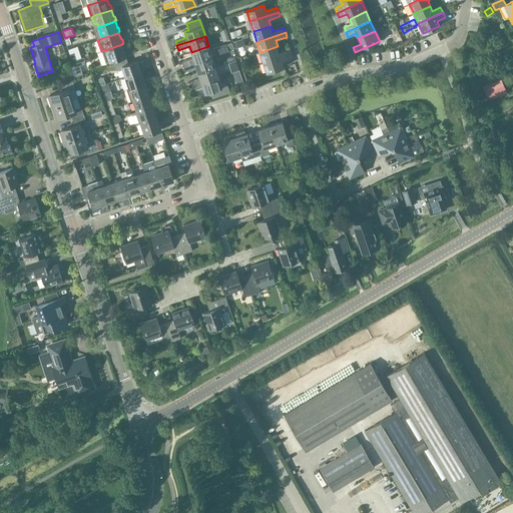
[(102,51),(107,66),(113,64),(125,60),(124,56),(126,56),(126,55),(127,54),(126,50),(125,51),(122,44),(102,51)]
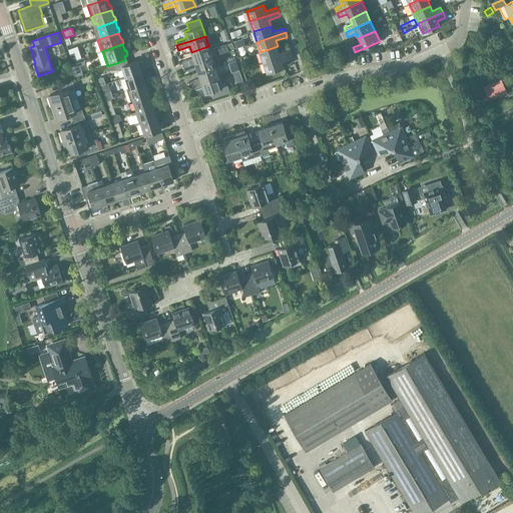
[(210,51),(208,46),(191,52),(193,58),(182,61),(183,66),(212,56),(228,51),(226,44),(211,49),(212,50),(210,51)]
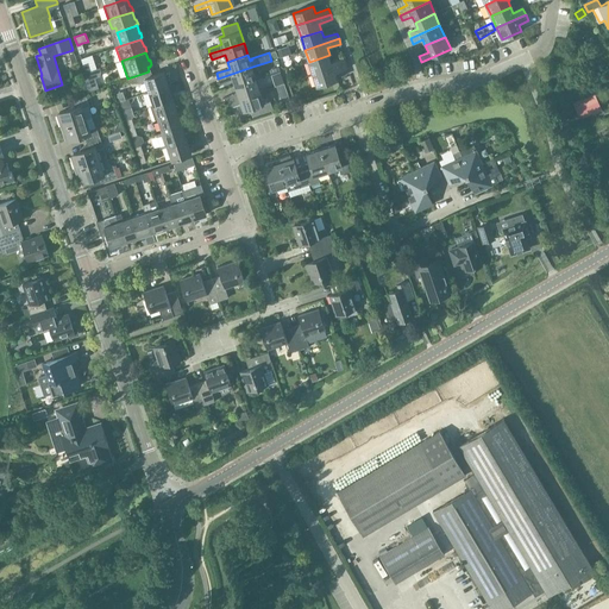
[(313,74),(346,63),(345,57),(332,62),(330,55),(309,62),(313,74)]
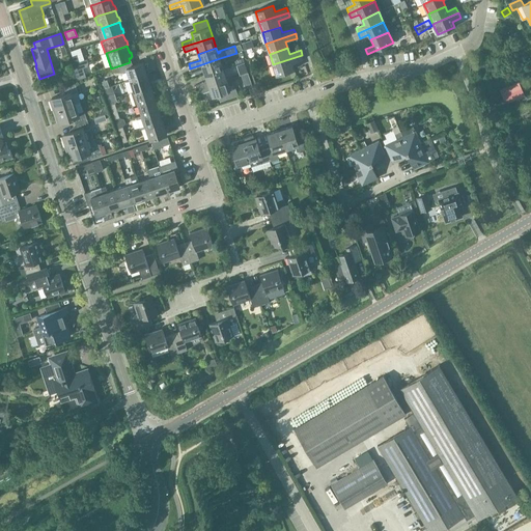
[(302,55),(273,64),(277,76),(295,70),(292,63),(304,59),(302,55)]
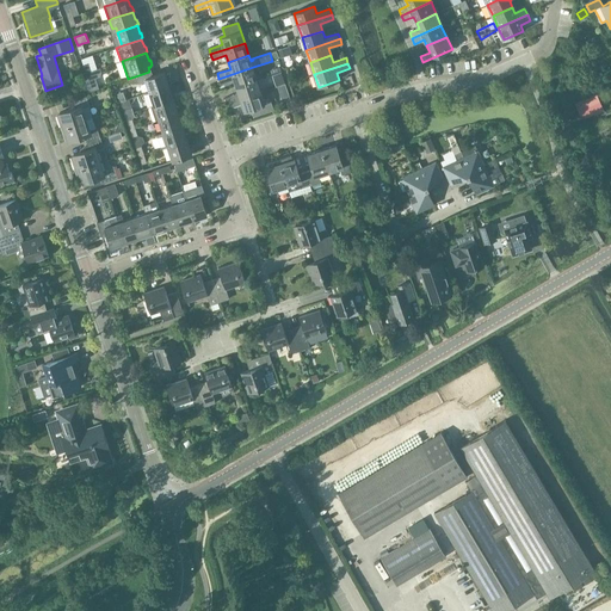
[(569,66),(553,73),(556,80),(573,73),(569,66)]
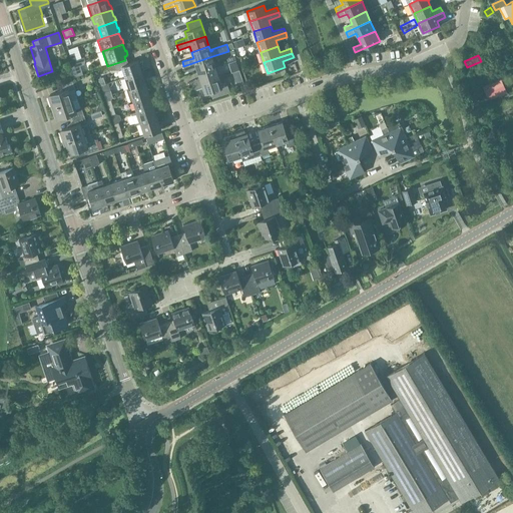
[(196,67),(198,72),(215,67),(212,56),(183,66),(185,70),(196,67)]
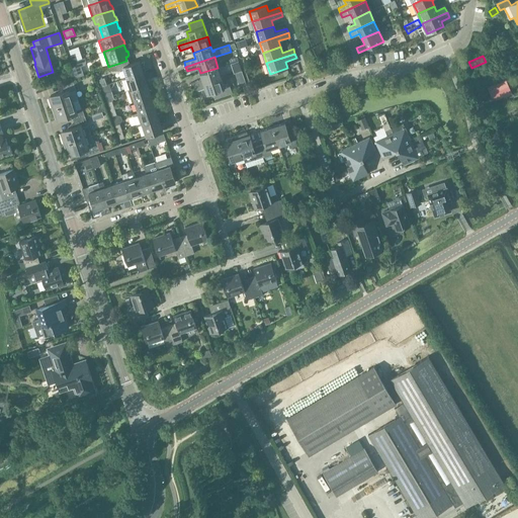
[(82,59),(78,60),(80,67),(81,67),(85,65),(86,62),(85,58),(82,59)]
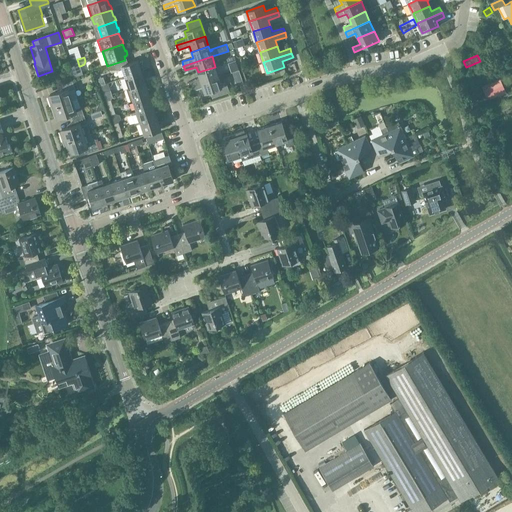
[(126,77),(142,72),(142,71),(143,71),(142,67),(141,67),(138,60),(127,64),(125,60),(113,64),(115,67),(115,68),(115,69),(116,69),(117,69),(122,67),(126,77)]
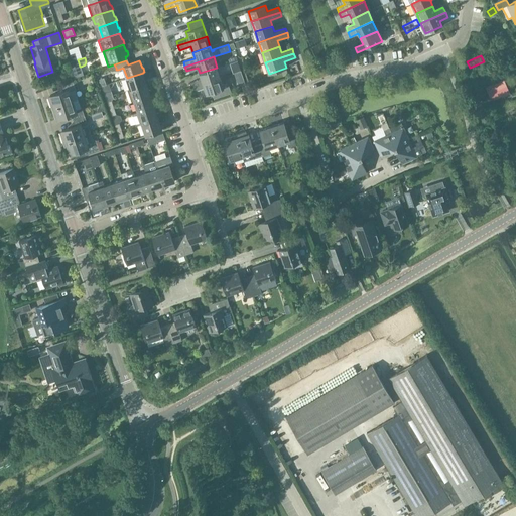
[(232,62),(230,63),(233,73),(241,71),(238,60),(232,62)]
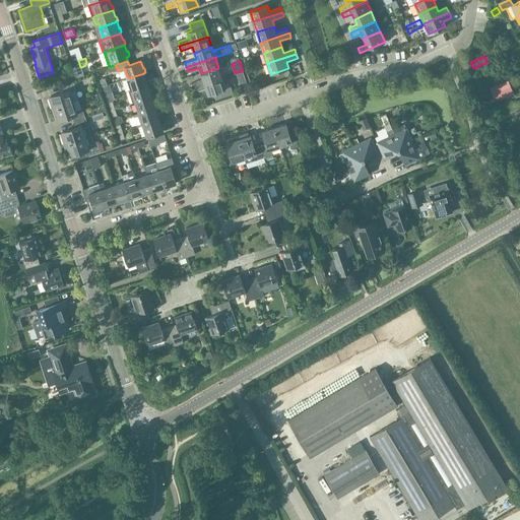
[(222,78),(218,68),(201,73),(203,79),(191,83),(193,87),(222,78)]
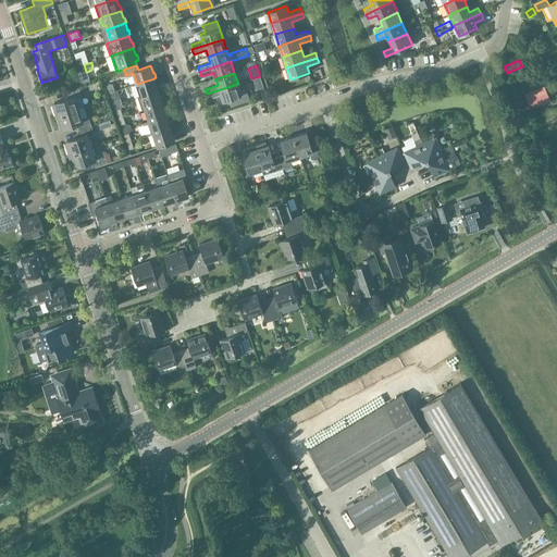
[(140,97),(159,90),(159,89),(160,89),(158,85),(157,85),(155,78),(137,84),(140,97)]
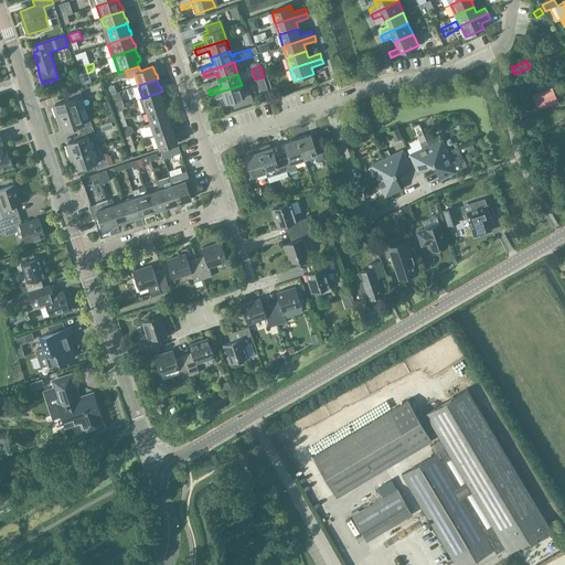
[(520,83),(508,88),(510,94),(522,88),(520,83)]
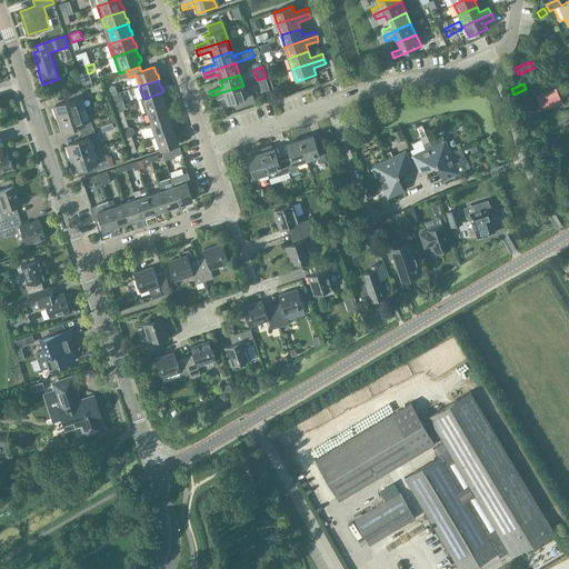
[(252,92),(246,92),(243,86),(211,96),(213,101),(226,97),(228,103),(236,101),(238,108),(237,108),(237,109),(256,102),(252,92)]
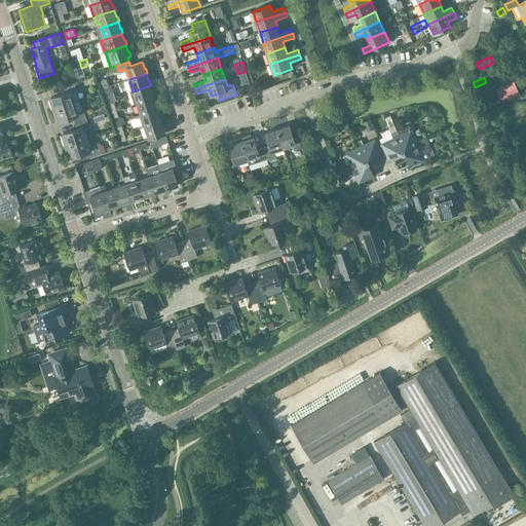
[(501,102),(512,97),(511,94),(517,90),(514,81),(496,88),(501,102)]
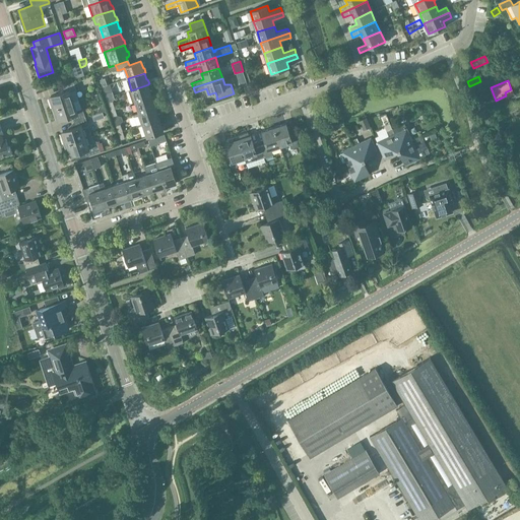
[(53,109),(73,102),(70,92),(76,90),(74,81),(72,82),(65,84),(62,85),(64,91),(51,95),(52,98),(49,99),(53,109)]
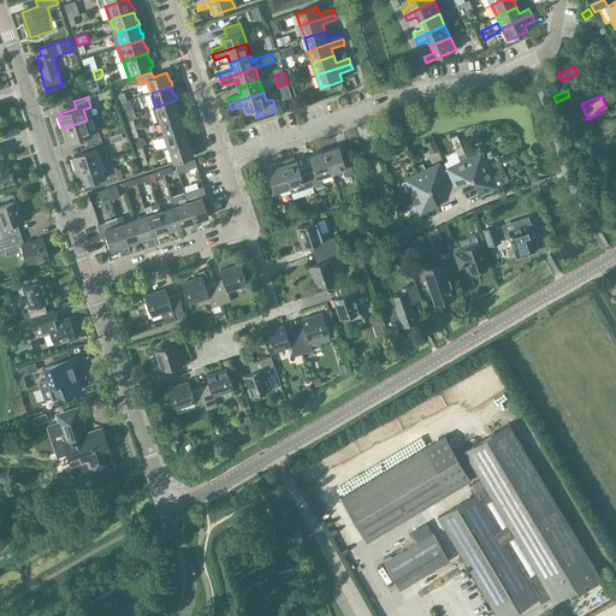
[(128,101),(122,102),(125,111),(134,108),(130,100),(128,101)]
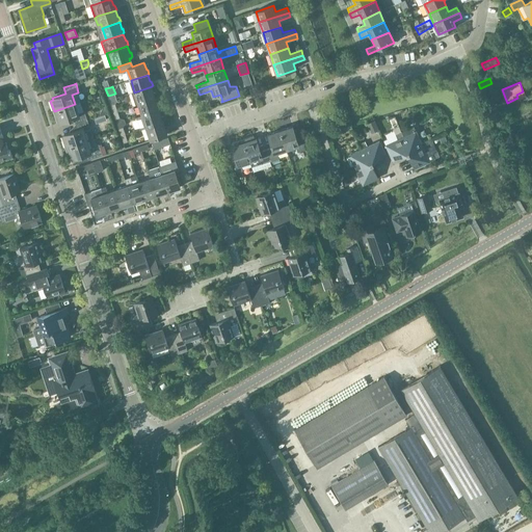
[(133,106),(138,104),(156,98),(155,98),(157,97),(155,92),(154,94),(152,86),(134,92),(129,94),(133,106)]
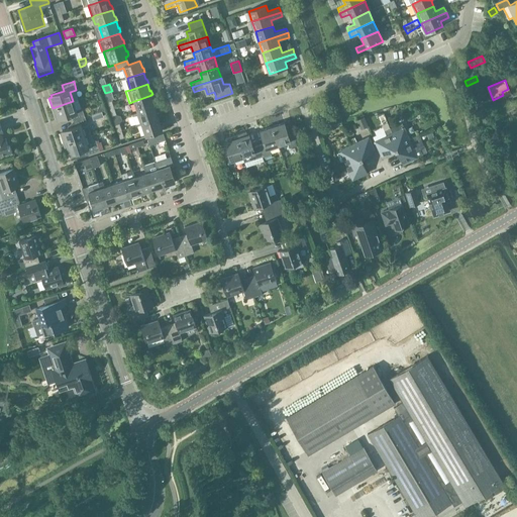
[(138,112),(154,107),(154,106),(156,106),(154,102),(153,102),(151,95),(134,101),(138,112)]
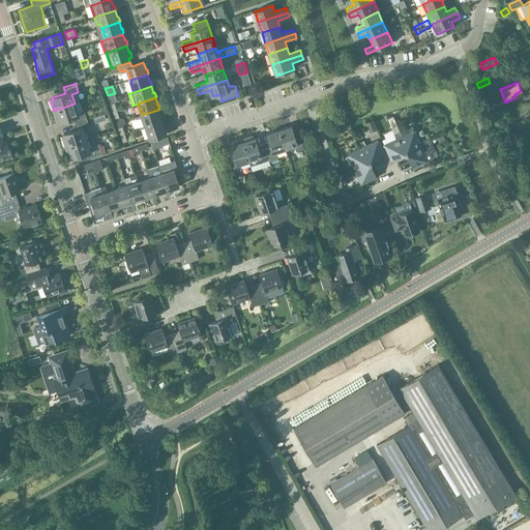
[(74,118),(76,123),(87,119),(84,111),(78,113),(75,104),(54,111),(57,121),(59,120),(60,122),(74,118)]
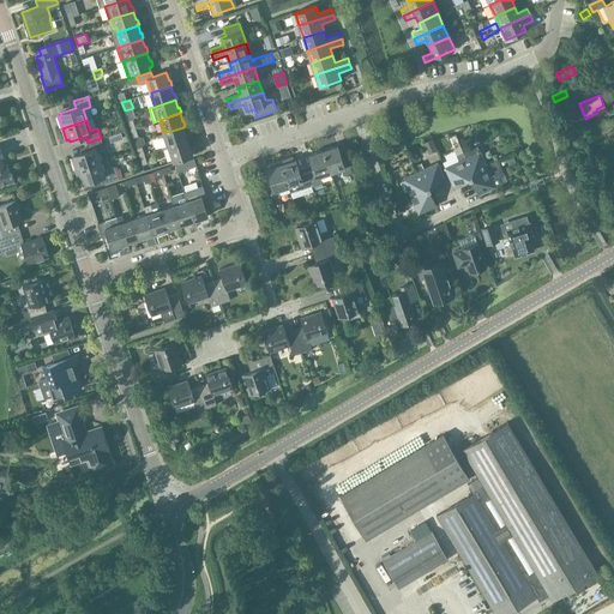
[(157,136),(162,150),(169,148),(188,140),(188,139),(190,139),(188,134),(187,134),(184,127),(164,133),(157,136)]
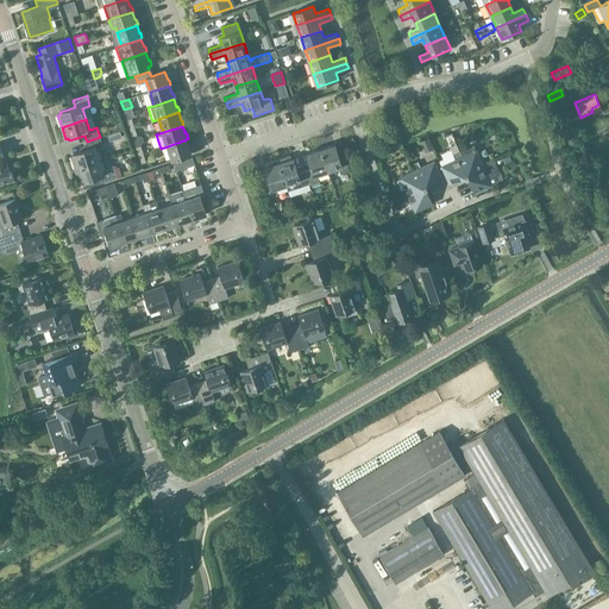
[(75,169),(100,161),(107,158),(100,137),(87,142),(89,149),(74,154),(74,156),(71,157),(75,169)]
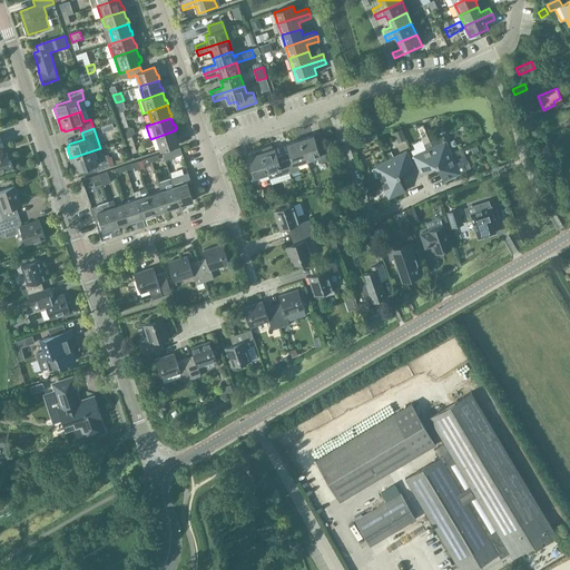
[(401,129),(393,133),(397,143),(405,139),(401,129)]
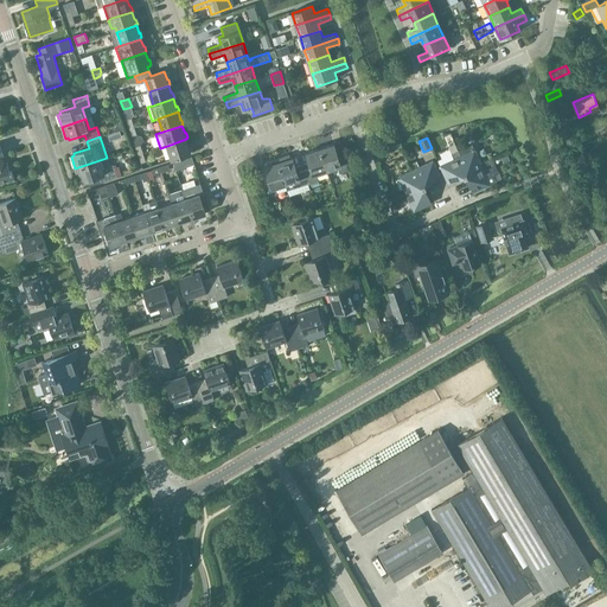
[(167,146),(172,159),(191,153),(191,152),(192,151),(191,146),(189,147),(186,139),(167,146)]
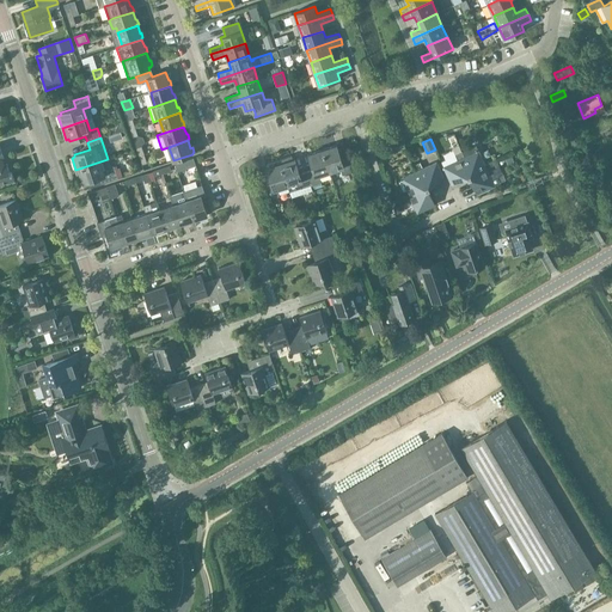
[(342,160),(337,145),(323,150),(330,171),(341,169),(343,176),(353,172),(349,158),(342,160)]
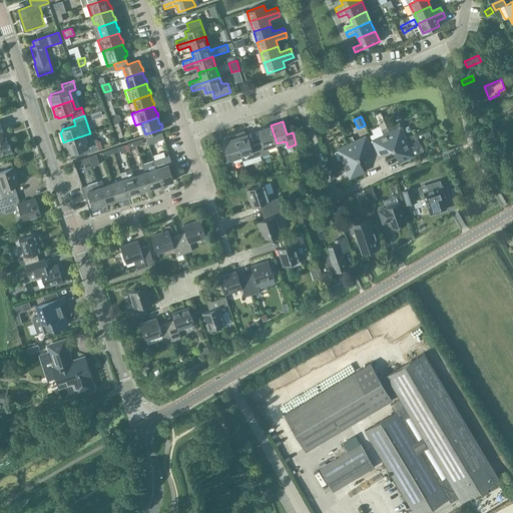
[(390,131),(387,133),(393,146),(395,147),(408,141),(410,144),(414,142),(412,136),(407,138),(399,121),(388,127),(390,131)]
